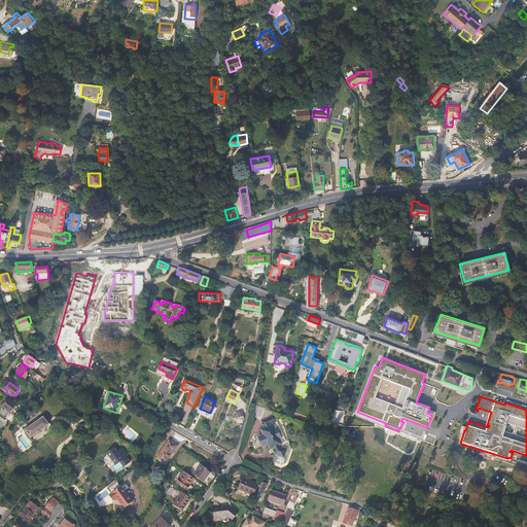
[(16,405),(8,398),(3,406),(3,407),(0,410),(0,412),(5,417),(9,412),(10,413),(16,405)]
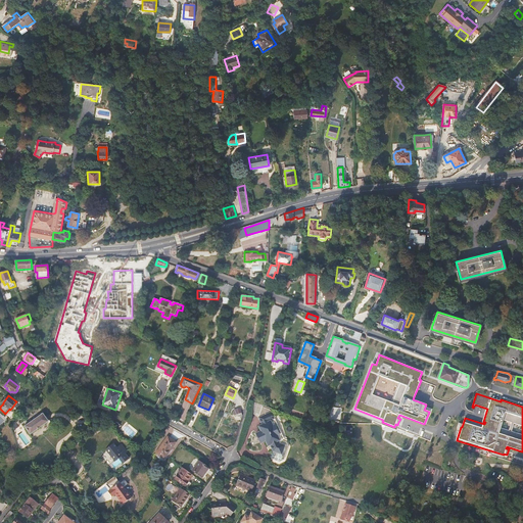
[(272,444),(280,440),(278,435),(280,435),(276,425),(274,426),(272,420),(275,419),(272,412),(271,409),(263,406),(259,417),(263,424),(259,426),(263,431),(260,431),(266,441),(267,440),(269,445),(272,444)]
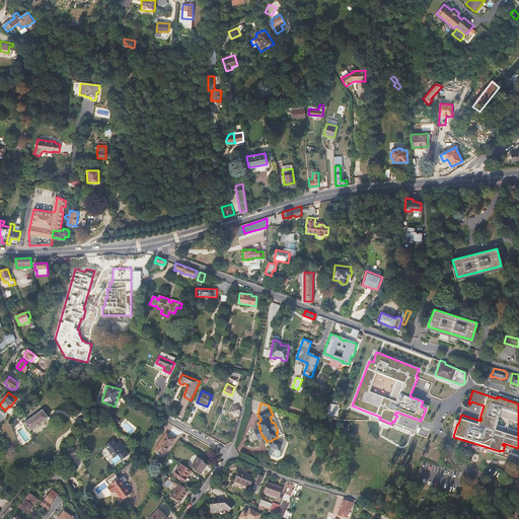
[(232,413),(240,412),(239,404),(230,405),(232,413)]
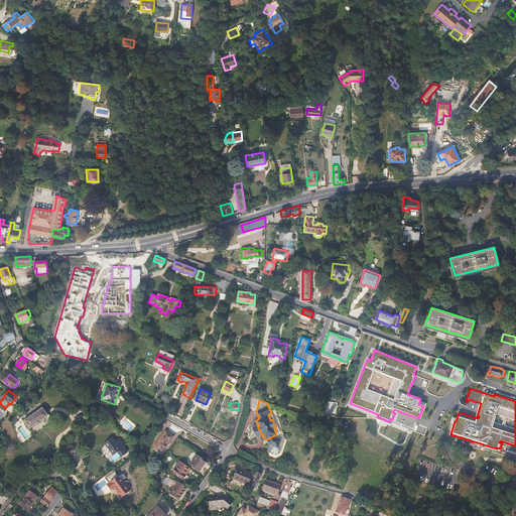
[(41,408),(23,421),(29,428),(47,416),(41,408)]
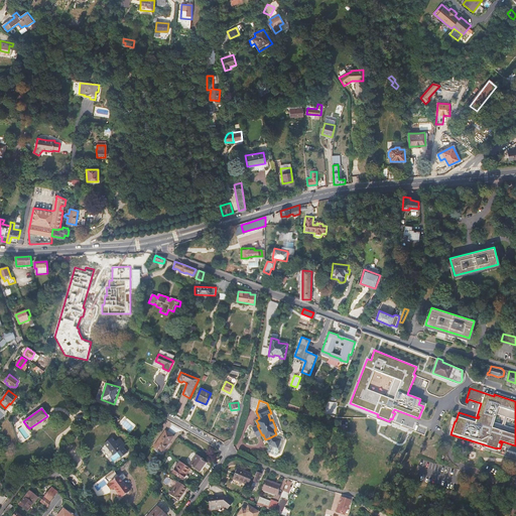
[(262,435),(257,425),(254,427),(258,437),(262,435)]
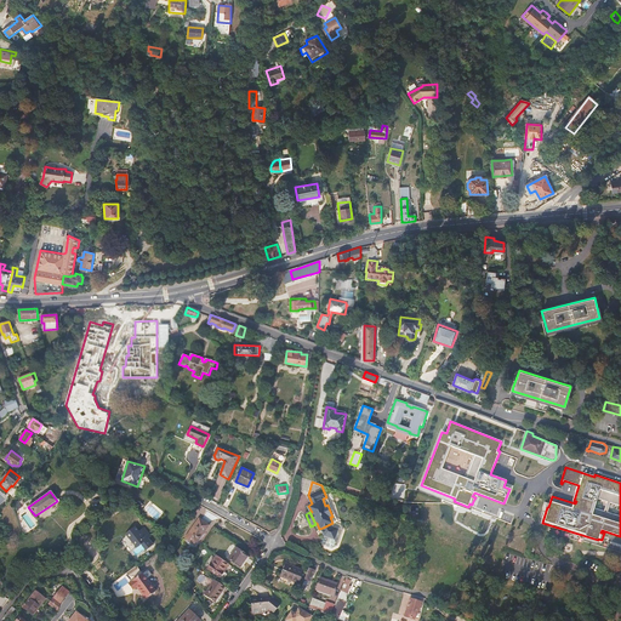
[(200,518),(186,537),(195,543),(209,525),(200,518)]
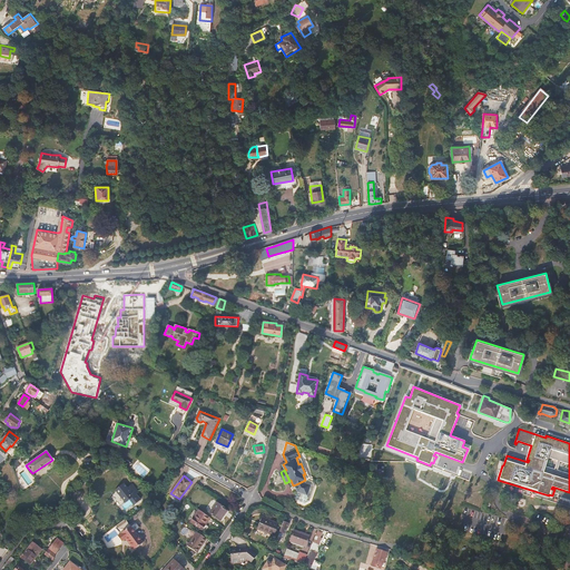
[(307,479),(305,480),(296,484),(300,492),(298,495),(302,501),(307,502),(312,500),(315,485),(313,480),(307,479)]
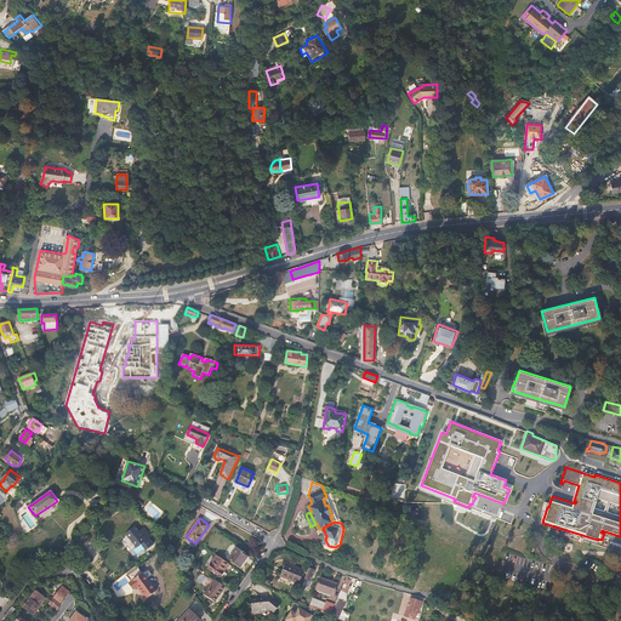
[(135,525),(126,531),(135,545),(140,540),(144,547),(151,542),(147,536),(149,534),(142,524),(137,528),(135,525)]
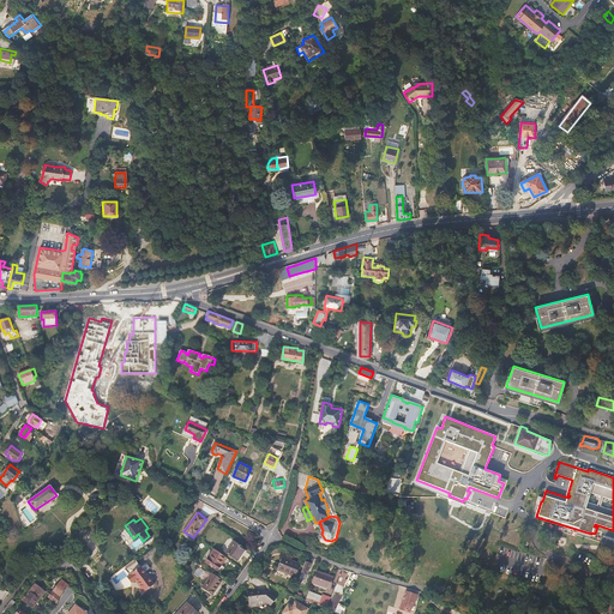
[(226,551),(233,541),(229,539),(222,547),(226,551)]
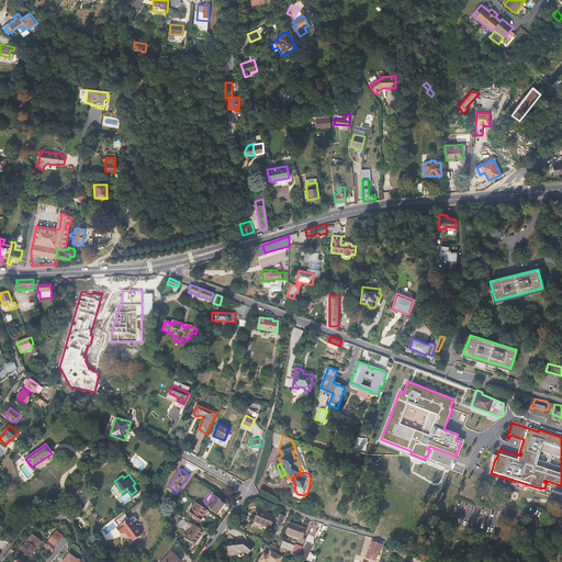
[(214,495),(206,505),(217,513),(225,503),(214,495)]
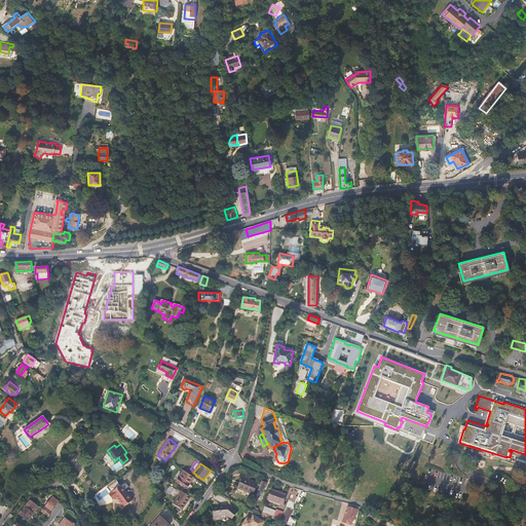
[(85,474),(79,464),(74,467),(79,477),(85,474)]
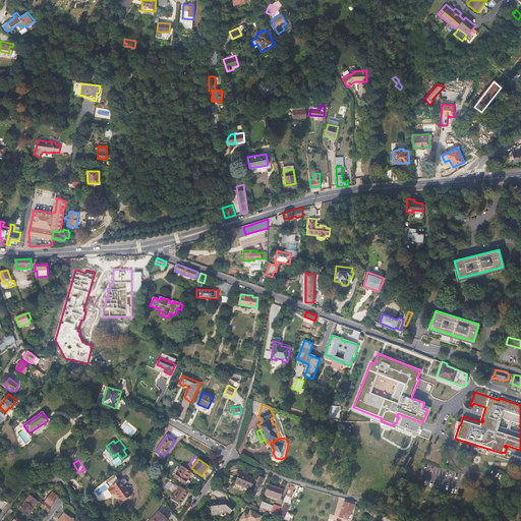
[(184,484),(192,473),(182,465),(174,477),(184,484)]
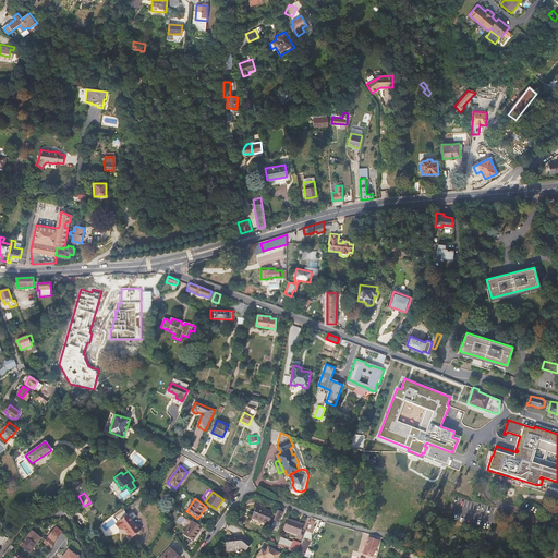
[(268,523),(271,512),(255,506),(251,517),(268,523)]
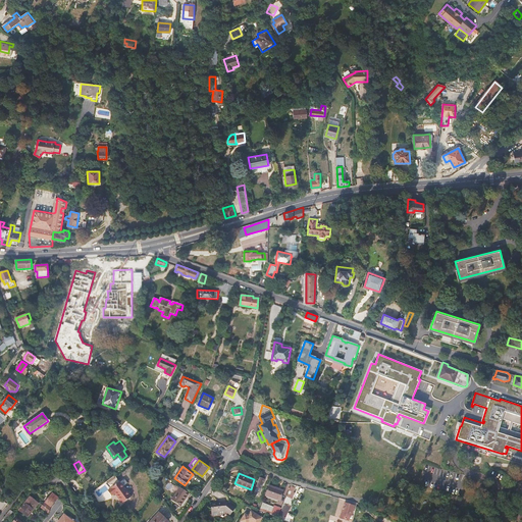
[(265,479),(260,477),(259,479),(257,486),(262,488),(265,479)]
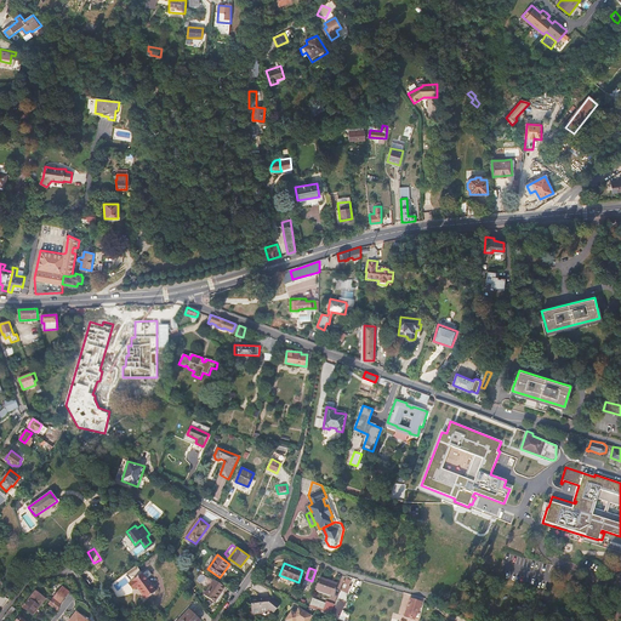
[(132,581),(129,584),(132,590),(137,587),(146,598),(155,591),(147,579),(152,575),(148,570),(142,574),(132,581)]
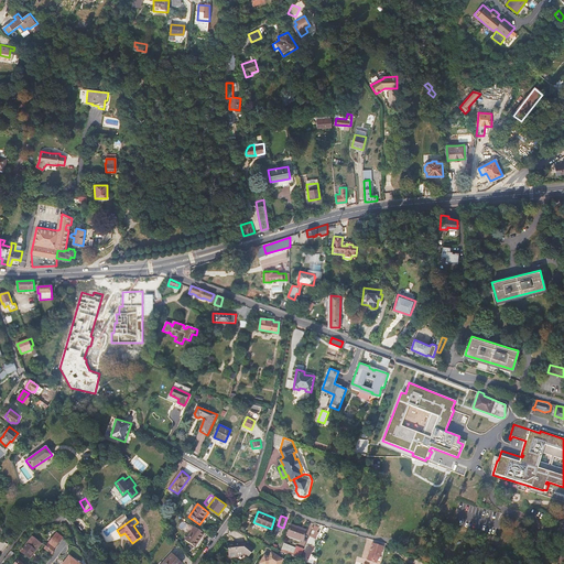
[(292,523),(288,534),(302,540),(306,529),(292,523)]
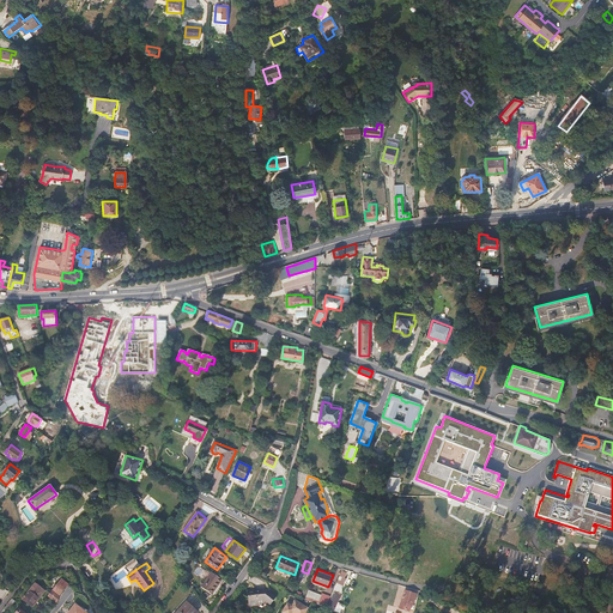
[(349,574),(341,571),(337,583),(344,586),(349,574)]
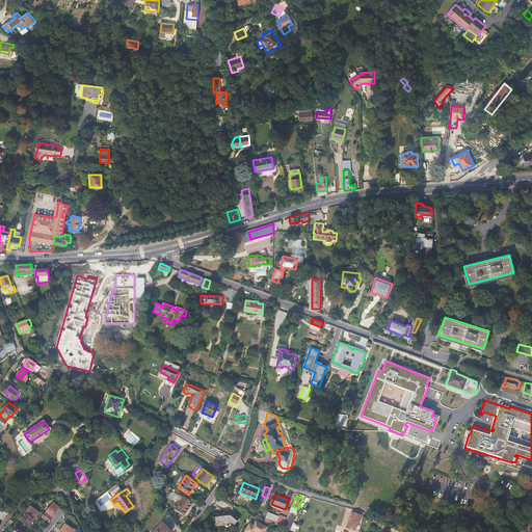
[(186,517),(195,505),(184,497),(175,509),(186,517)]
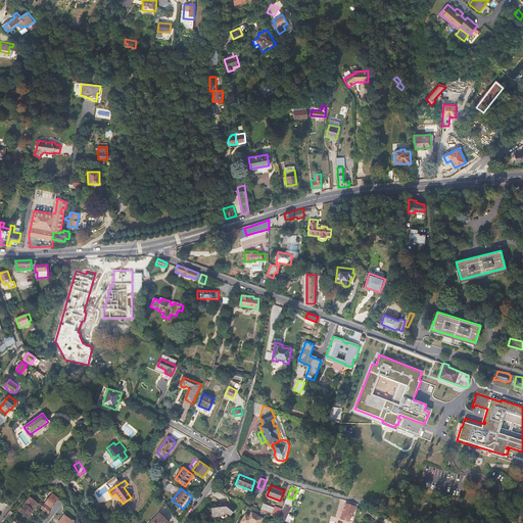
[(52,494),(45,505),(50,509),(58,498),(52,494)]
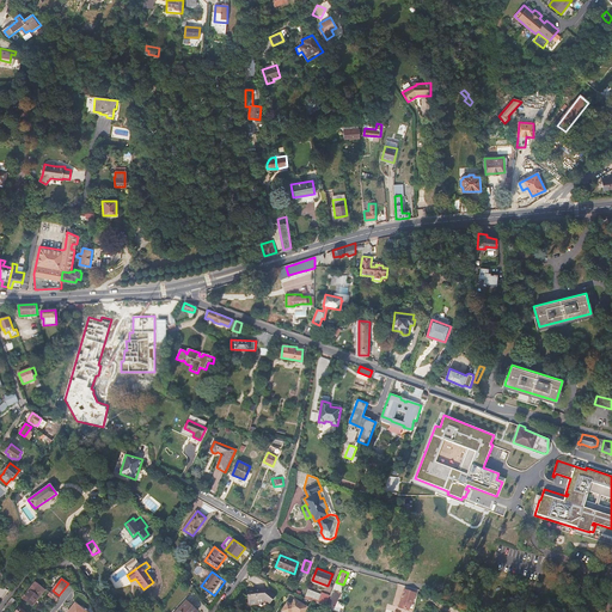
[(44,589),(36,582),(23,599),(30,604),(35,599),(36,600),(44,589)]
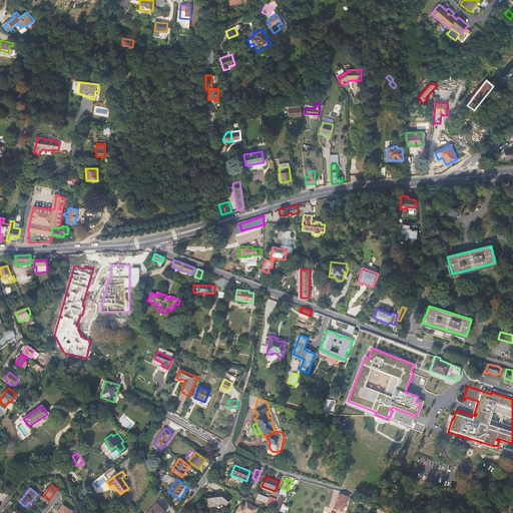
[(225,506),(231,500),(223,493),(208,494),(209,507),(221,506),(223,504),(225,506)]
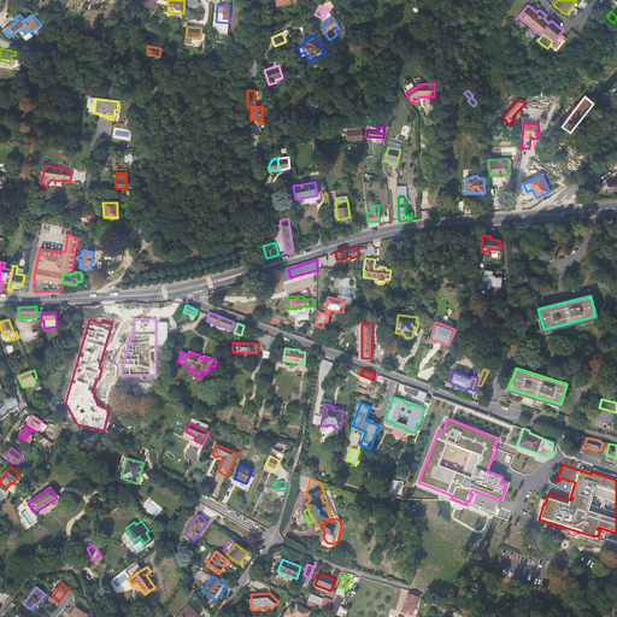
[(309,599),(330,609),(333,601),(324,598),(323,599),(311,594),(309,599)]
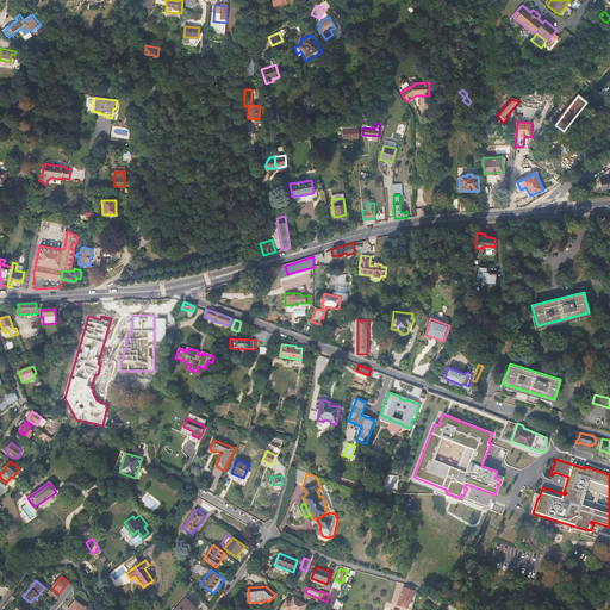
[(334,587),(327,604),(330,607),(334,607),(340,590),(334,587)]
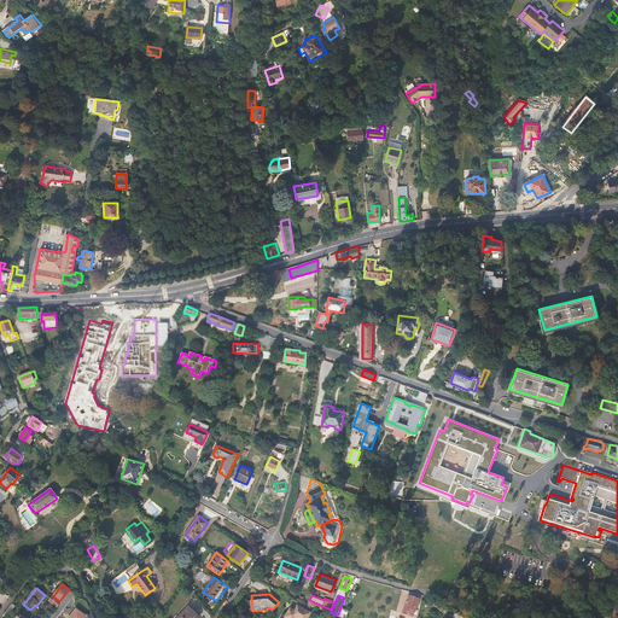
[(408,595),(403,612),(412,614),(414,608),(417,610),(419,599),(408,595)]
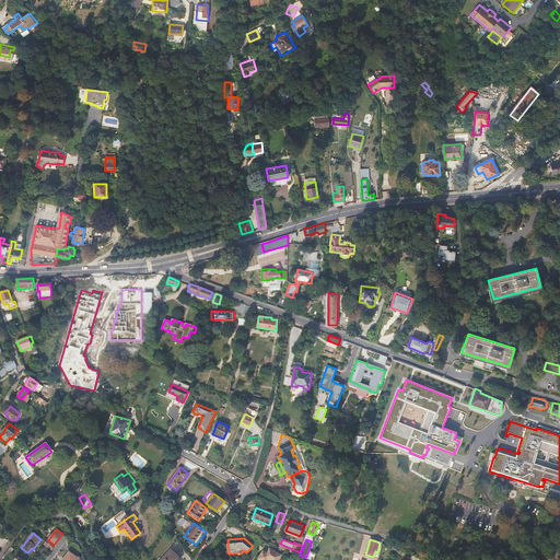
[(54,545),(48,540),(45,545),(53,550),(54,545)]
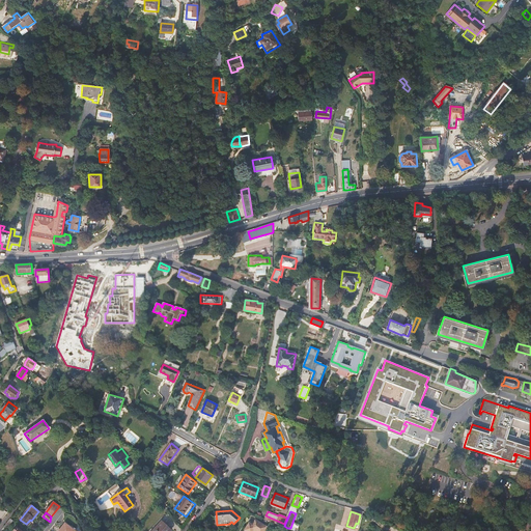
[(10,519),(4,527),(6,529),(14,521),(10,519)]
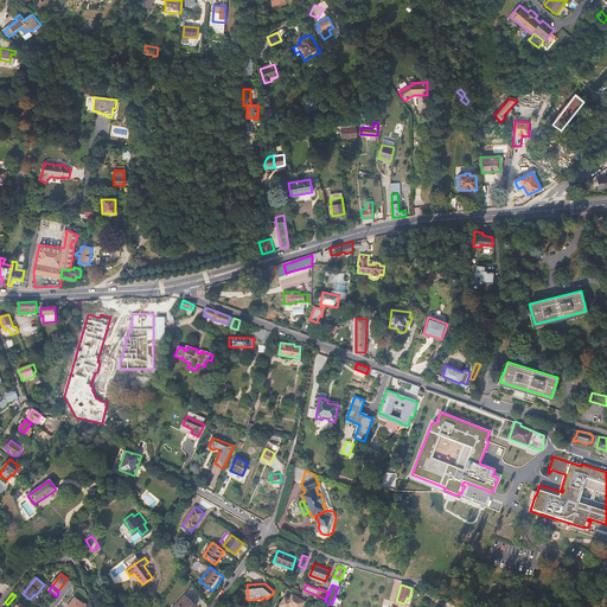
[(289,606),(291,606),(300,606),(305,601),(292,593),(288,599),(285,596),(280,606),(281,606),(289,606)]
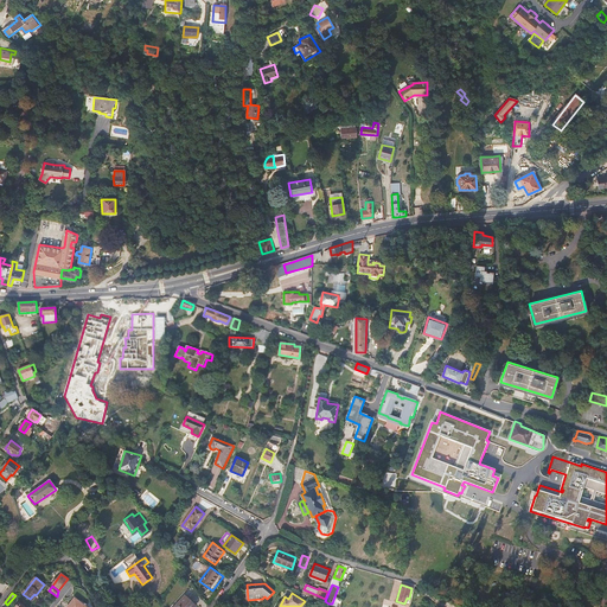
[(186,594),(173,606),(195,606),(197,605),(186,594)]
